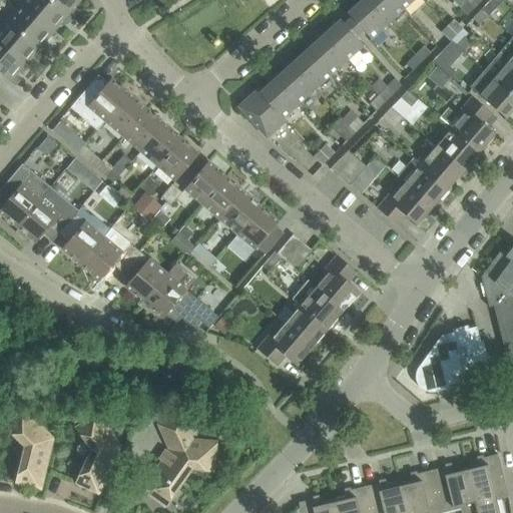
[(50,0),(24,0),(21,4),(52,31),(60,22),(63,24),(69,24),(73,19),(50,0)]
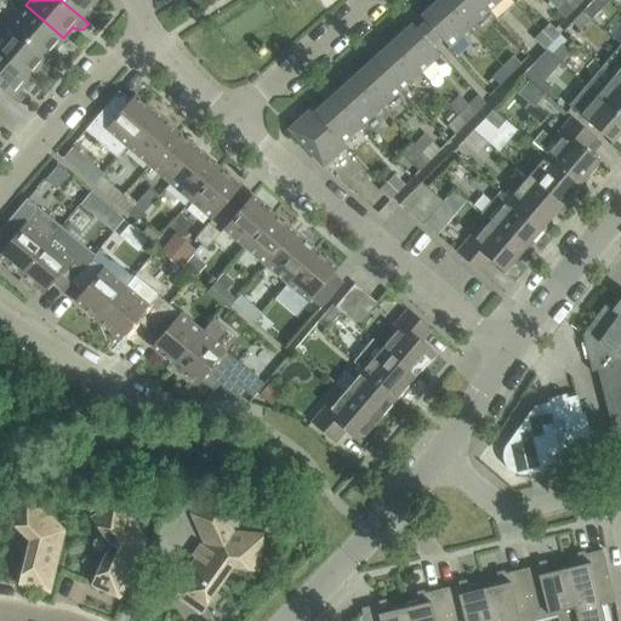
[(61,0),(89,23),(92,18),(92,11),(89,7),(95,0),(61,0)]
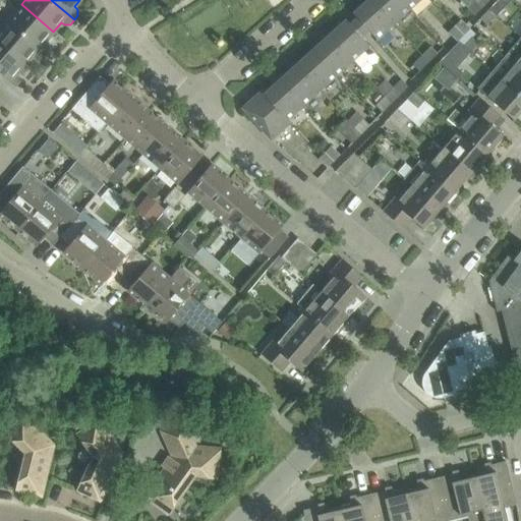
[(393,24),(369,0),(368,0),(353,14),(377,40),(393,24)]
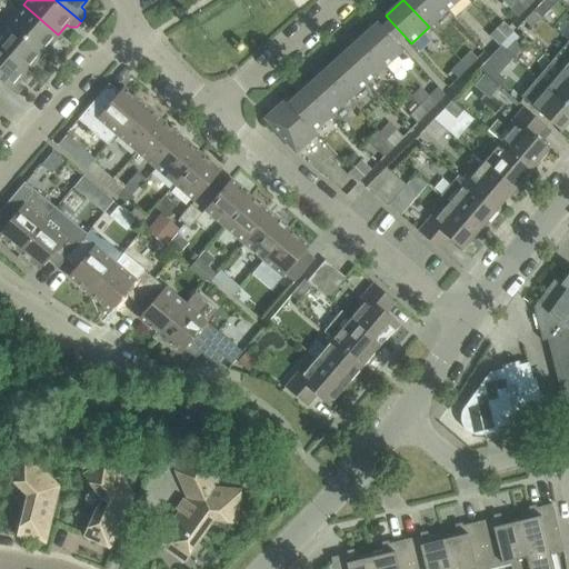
[(437,0),(403,0),(429,27),(447,11),(437,0)]
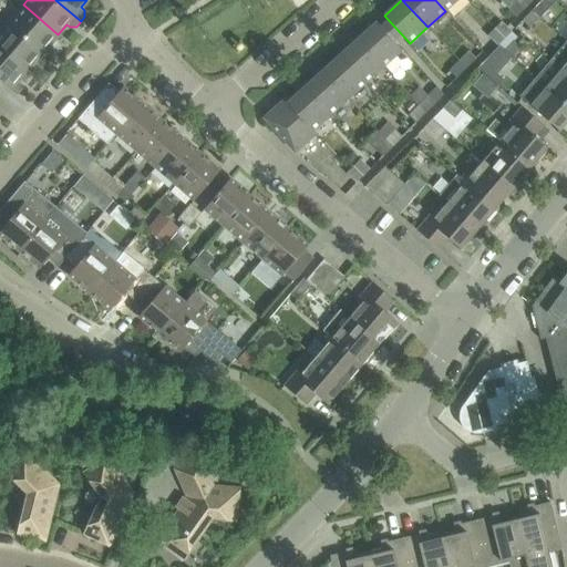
[(435,0),(445,11),(456,0),(435,0)]
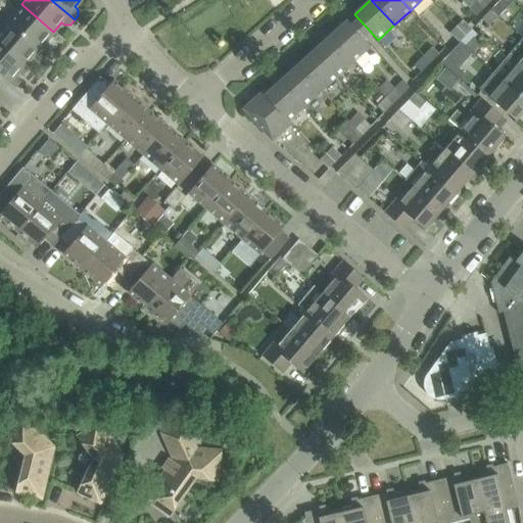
[(478,0),(476,3),(483,9),(492,0),(491,0),(478,0)]
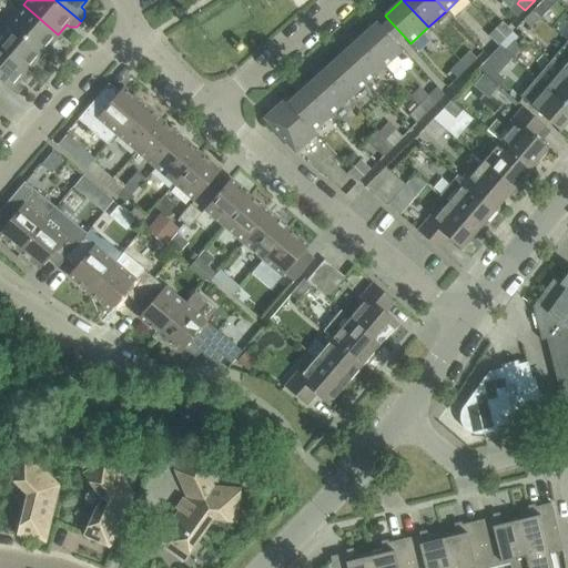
[(556,0),(543,0),(533,11),(540,18),(557,0),(556,0)]
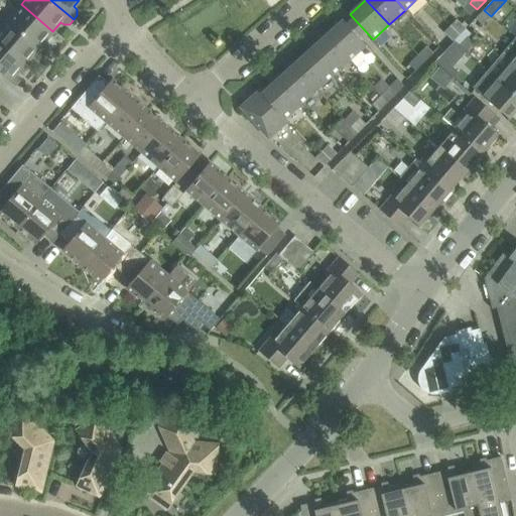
[(21,4),(7,21),(44,53),(48,48),(47,42),(45,40),(52,31),(21,4)]
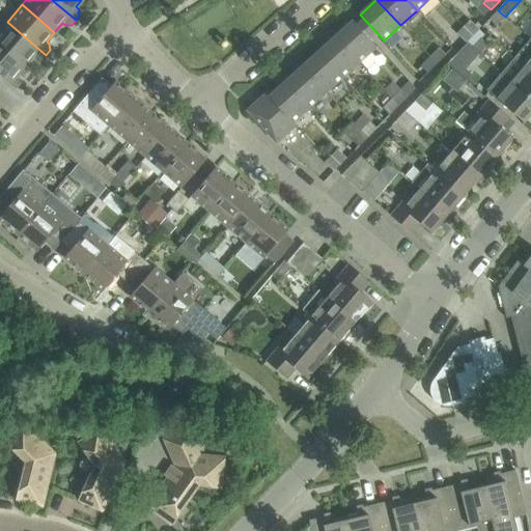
[(505,17),(498,10),(488,20),(496,26),(505,17)]
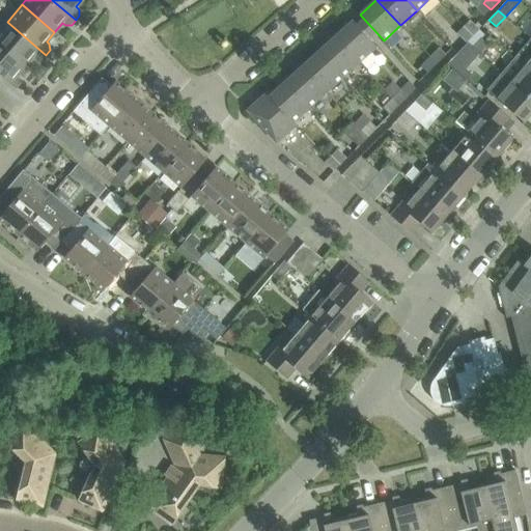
[(353,21),(336,36),(359,62),(376,47),(369,39),(357,26),(353,21)]
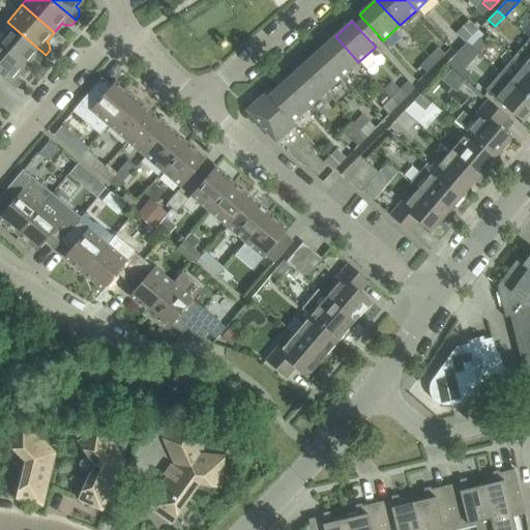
[(469,21),(463,28),(471,36),(477,30),(469,21)]
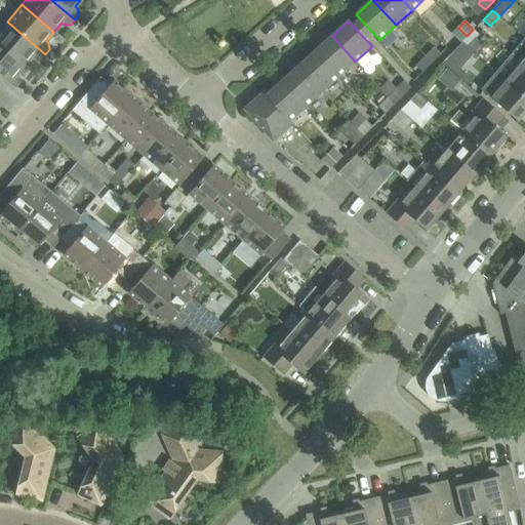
[(7,22),(0,29),(0,44),(25,66),(32,56),(35,59),(42,58),(45,54),(7,22)]
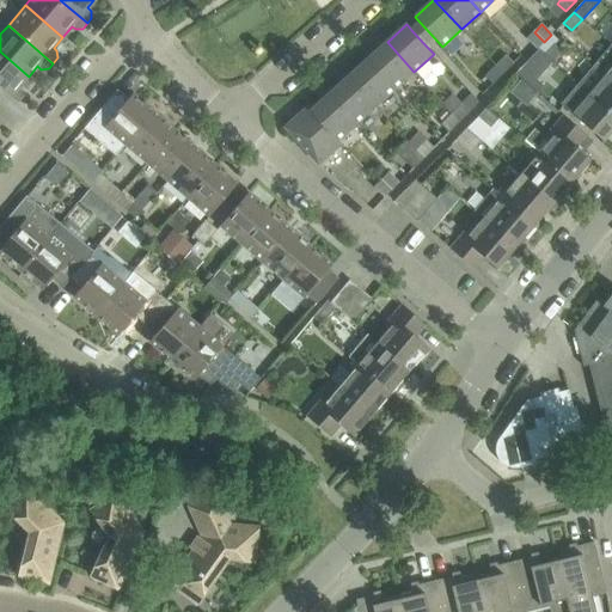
[(544,42),(534,32),(526,40),(537,49),(544,42)]
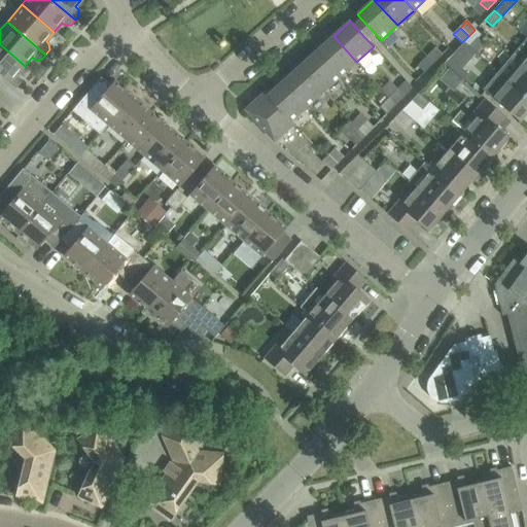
[(334,36),(316,51),(340,77),(356,62),(334,36)]
